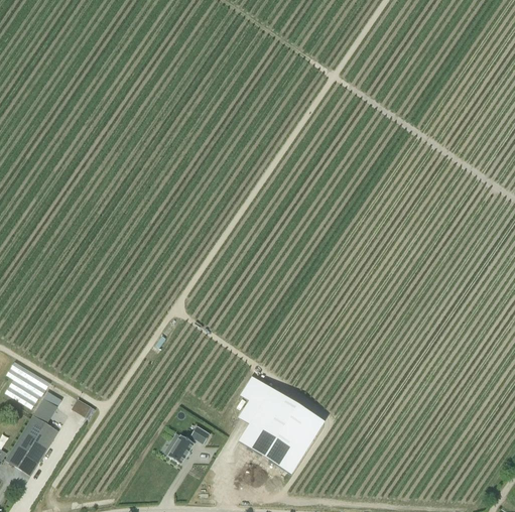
[(7,391),(36,408),(52,379),(17,359),(9,373),(15,377),(7,391)]
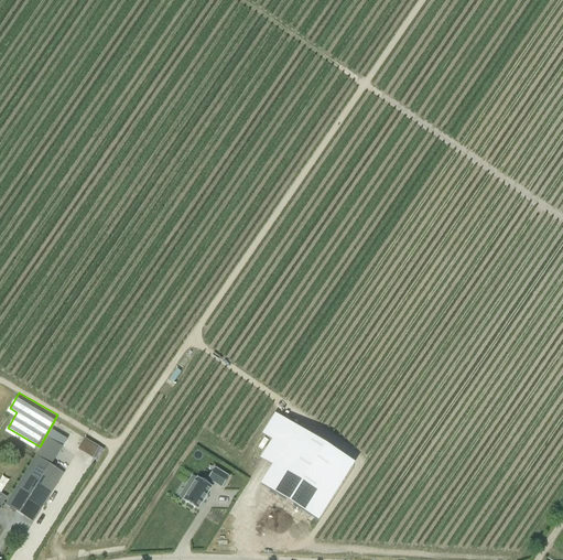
[(354,460),(275,410),(263,430),(274,438),(263,456),(273,462),(261,481),(318,517),(354,460)]
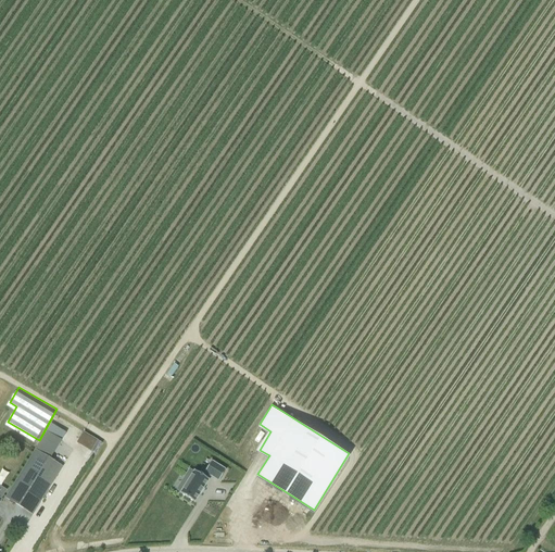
[(86,426),(79,438),(99,450),(106,438),(86,426)]
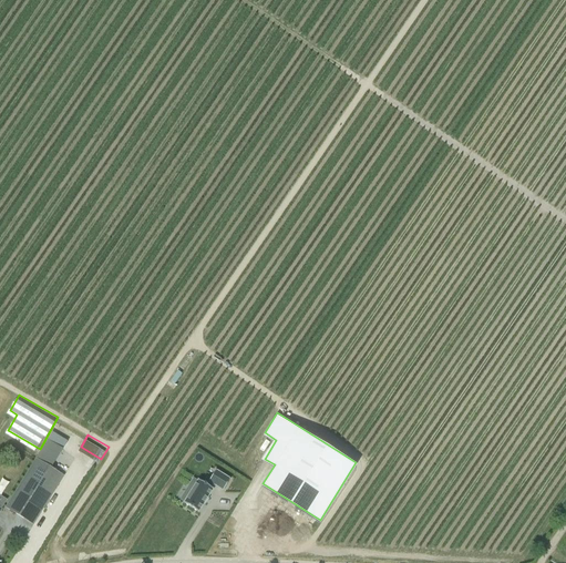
[(34,522),(64,473),(37,456),(7,504),(34,522)]
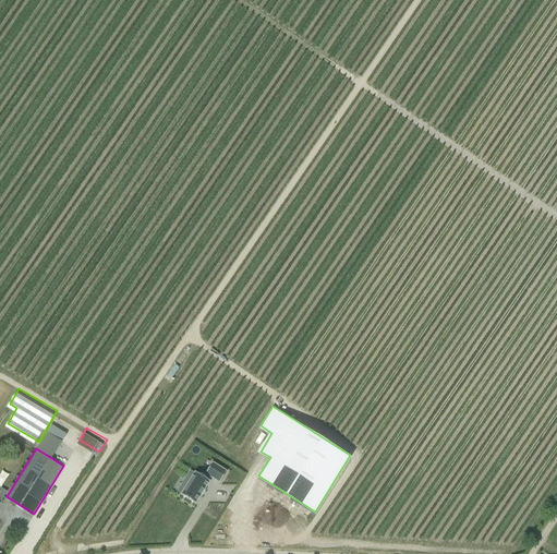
[(182,492),(196,501),(210,478),(209,478),(212,473),(220,479),(227,468),(213,459),(206,470),(207,471),(204,474),(196,469),(195,470),(191,468),(186,474),(191,478),(182,492)]
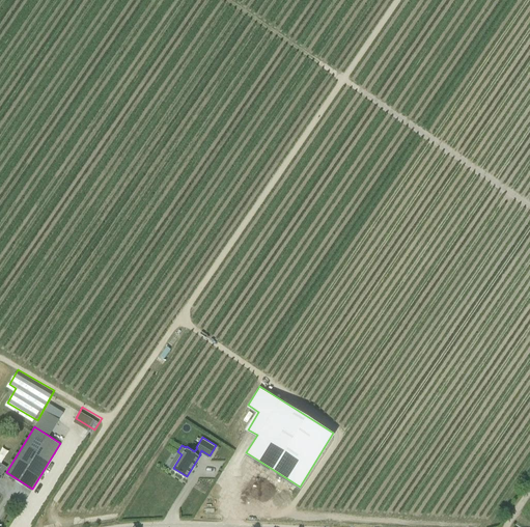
[(289,502),(294,490),(282,486),(277,498),(289,502)]
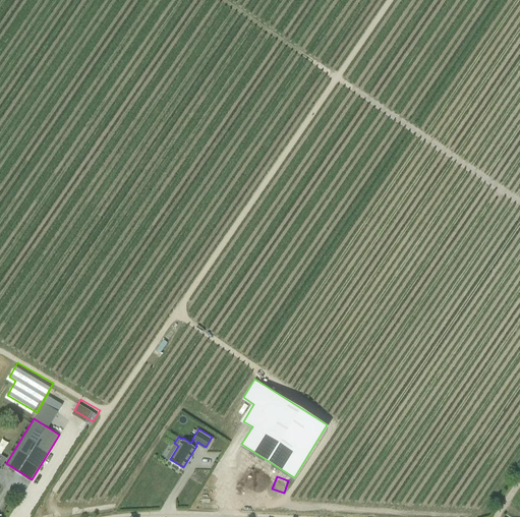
All buildings are outlined.
